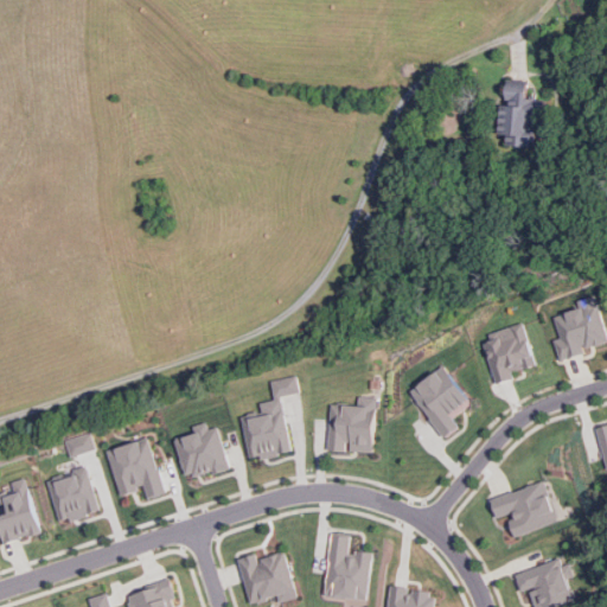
[(502,133),(510,134),(510,145),(540,146),(542,98),(529,97),(530,81),(509,80),(508,102),(503,101),(502,133)]
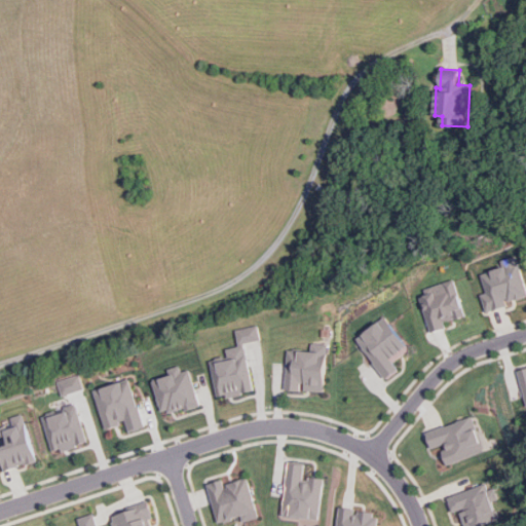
[(525,295),(525,280),(519,258),(480,269),(487,292),(482,294),(487,311),(508,305),(506,301),(525,295)]
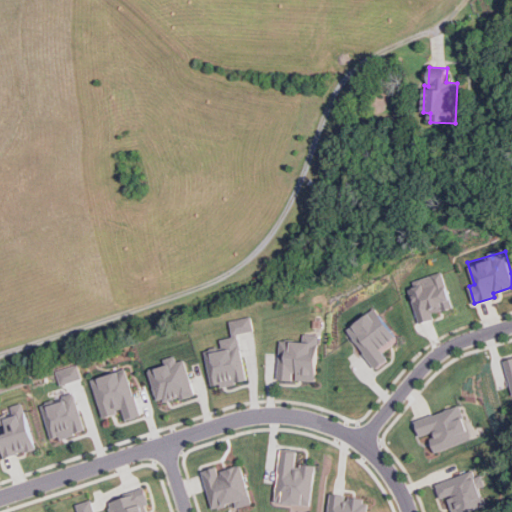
[(407,283),(419,323),(434,318),(433,313),(454,307),(444,272),(407,283)]
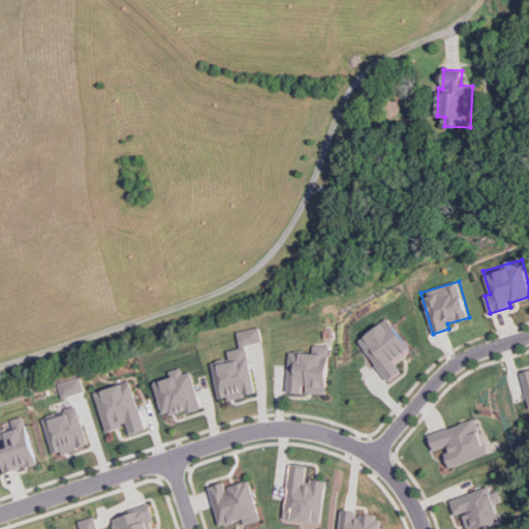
[(358,340),(387,381),(402,371),(396,364),(412,351),(389,317),(358,340)]
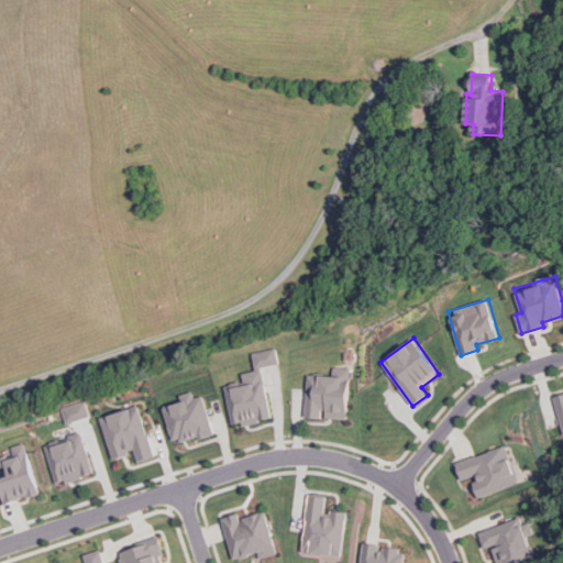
[(224,384),(232,423),(242,421),(243,424),(271,419),(261,366),(278,363),(275,346),(252,351),(255,370),(241,373),(243,381),(224,384)]
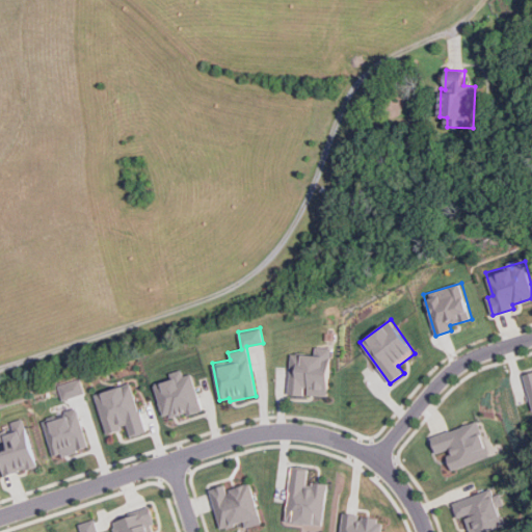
[(291,353),(288,395),(328,397),(333,348),(316,346),(316,355),(291,353)]
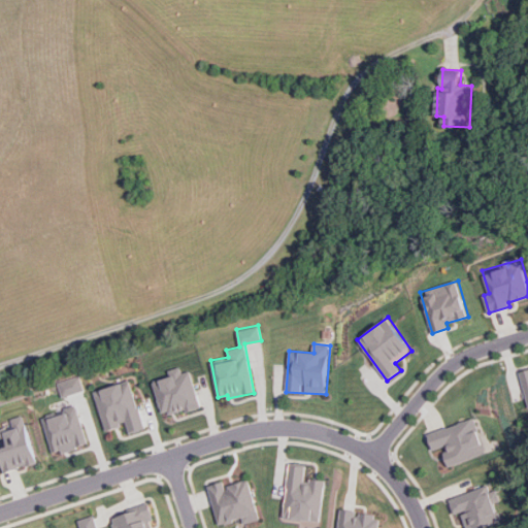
[(191,369),(182,372),(180,366),(168,369),(170,375),(153,381),(163,416),(200,405),(191,369)]
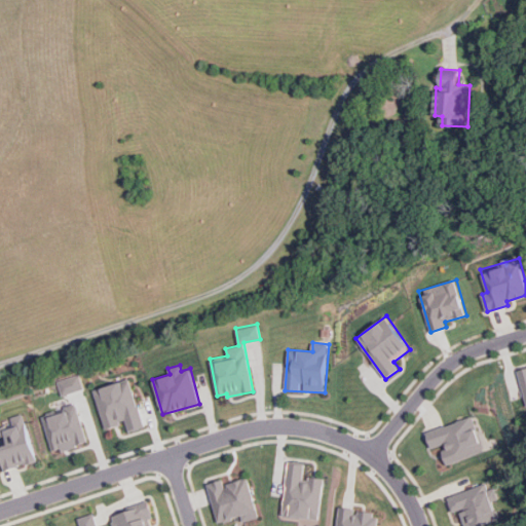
[(525,367),(517,370),(525,403),(525,367)]
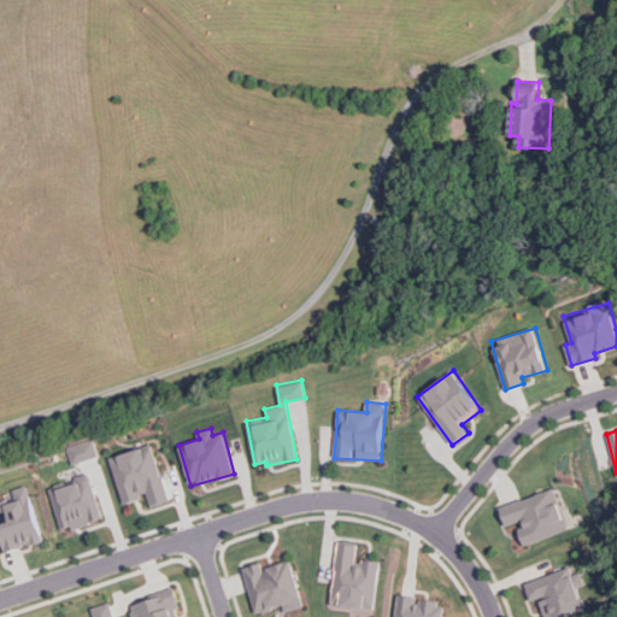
[(99,456),(94,439),(68,446),(72,464),(99,456)]
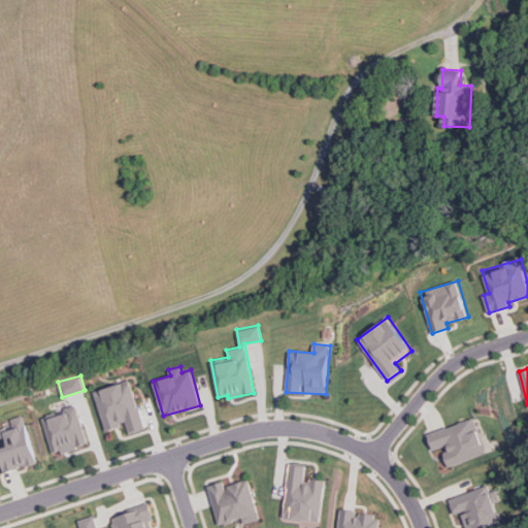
[(94,390),(105,430),(127,424),(129,432),(144,428),(131,380),(94,390)]
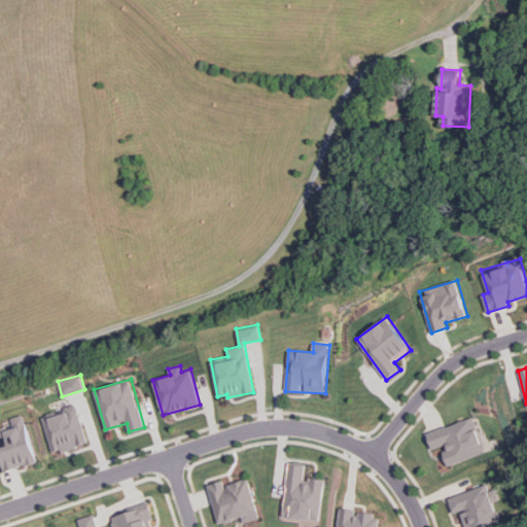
[(89,443),(76,405),(41,416),(54,454),(89,443)]
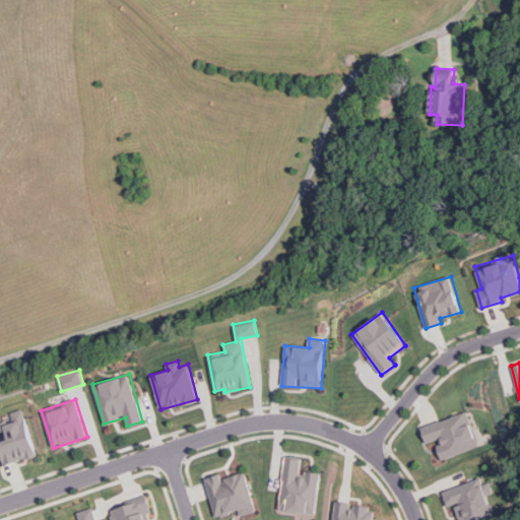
[(0,423),(0,449),(4,464),(37,455),(23,408),(10,412),(12,419),(0,423)]
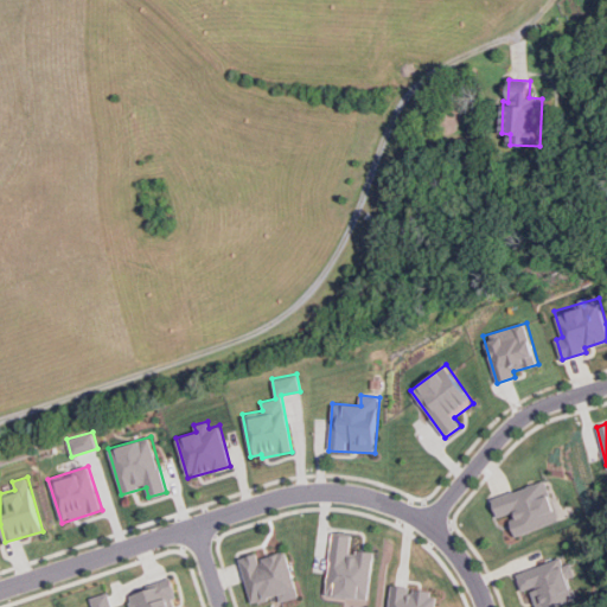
[(490,499),(497,517),(508,513),(517,536),(560,521),(544,479),(490,499)]
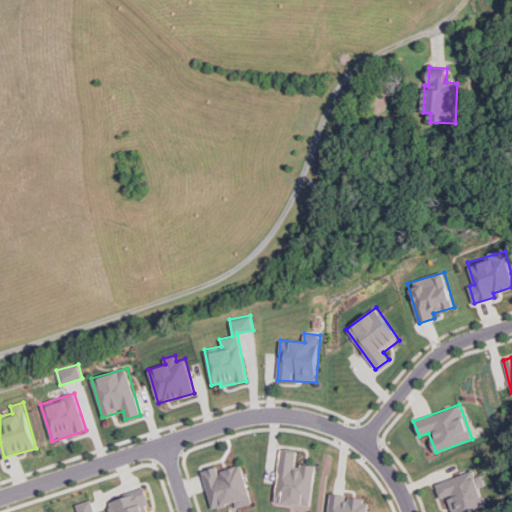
[(316,465),(296,464),(297,450),(281,449),(276,501),(312,505),(316,465)]
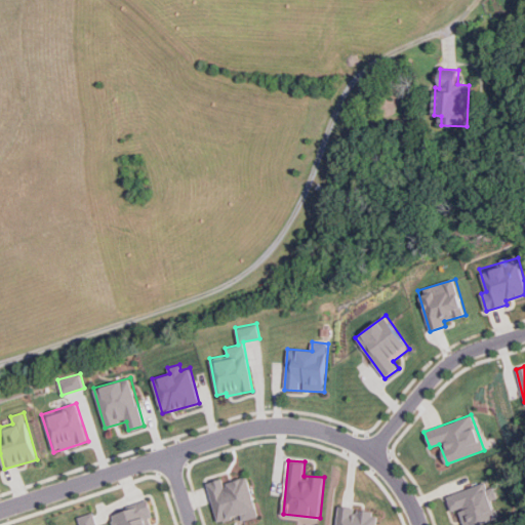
[(258,517),(249,476),(225,482),(224,478),(208,482),(218,522),(242,516),(244,520),(258,517)]
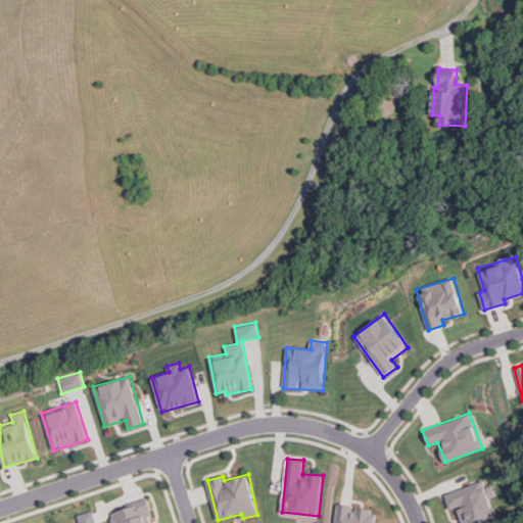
[(445,492),(450,510),(458,508),(462,522),(478,522),(500,517),(493,497),(497,496),(494,484),(486,486),(485,480),(445,492)]
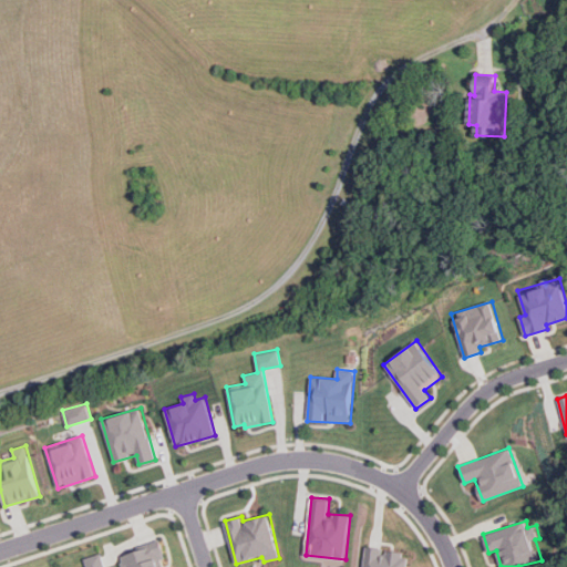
[(165,566),(163,558),(166,557),(161,542),(120,554),(123,566),(165,566)]
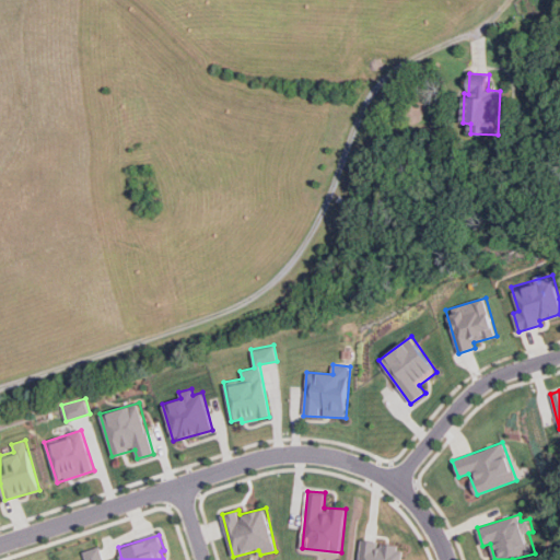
[(401,559),(404,546),(377,544),(377,540),(361,539),(359,559),(401,559)]
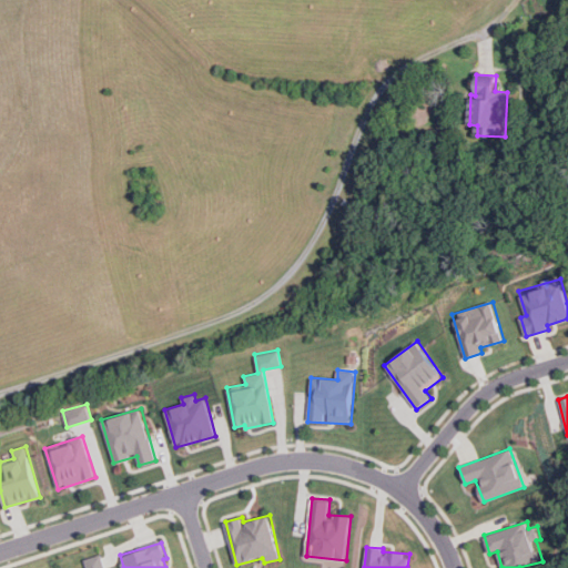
[(105,567),(101,554),(84,559),(87,567),(105,567)]
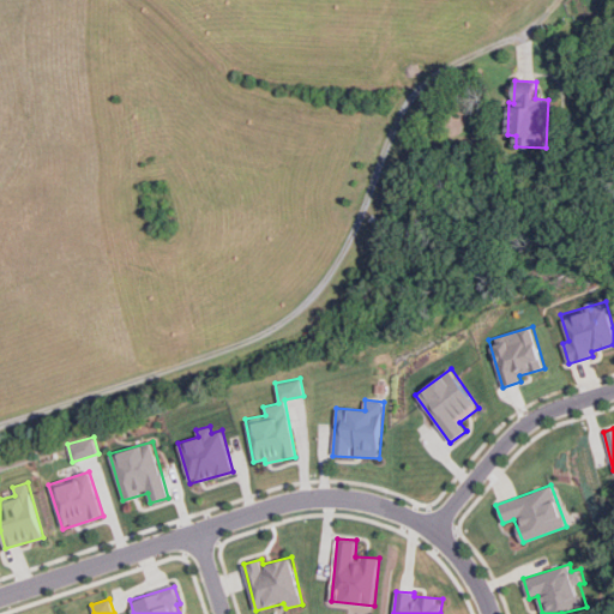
All buildings are outlined.
